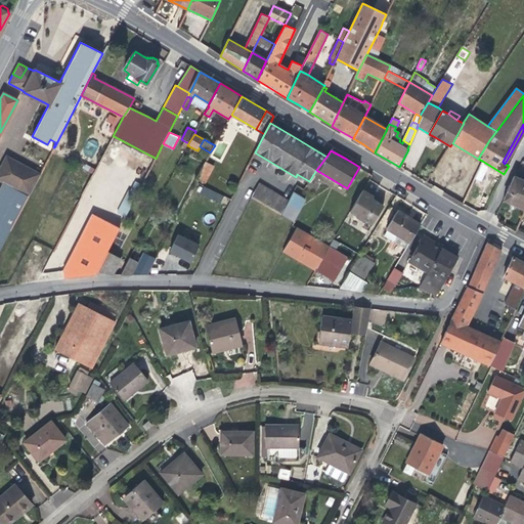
[(0,168),(0,179),(3,182),(29,194),(40,174),(6,156),(0,168)]
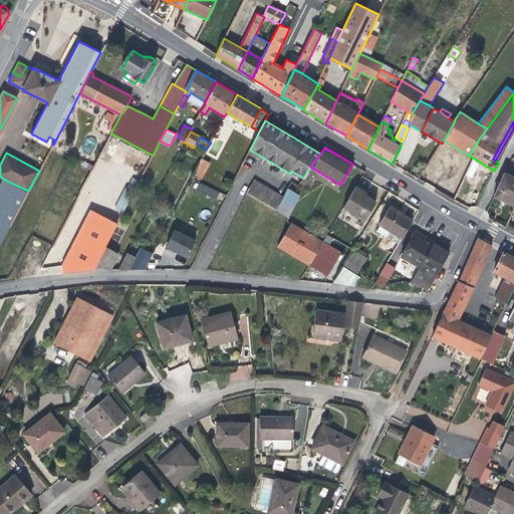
[(208,162),(202,159),(193,176),(201,180),(209,165),(208,162)]
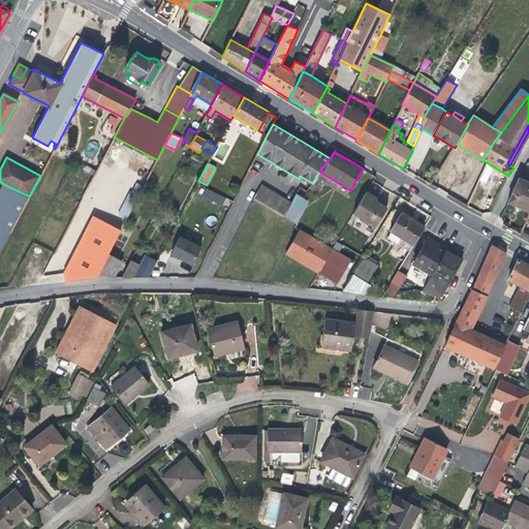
[(521,208),(528,211),(528,182),(519,178),(515,188),(514,188),(511,192),(512,193),(508,201),(521,208)]
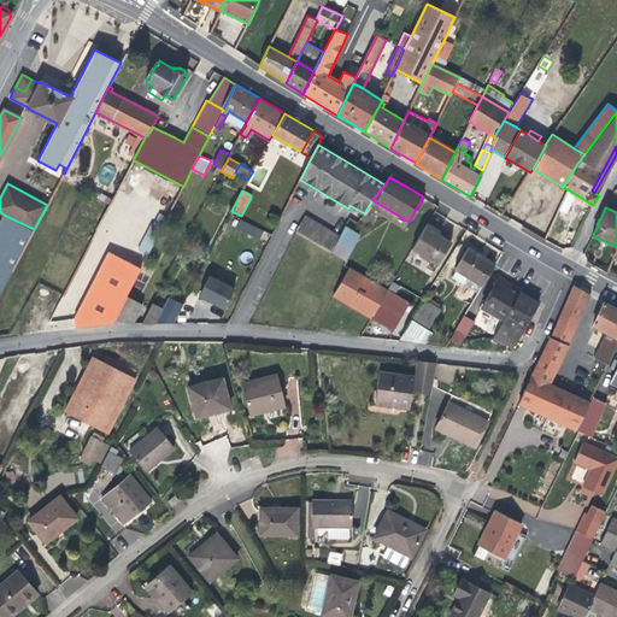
[(160,228),(166,217),(159,213),(154,224),(160,228)]
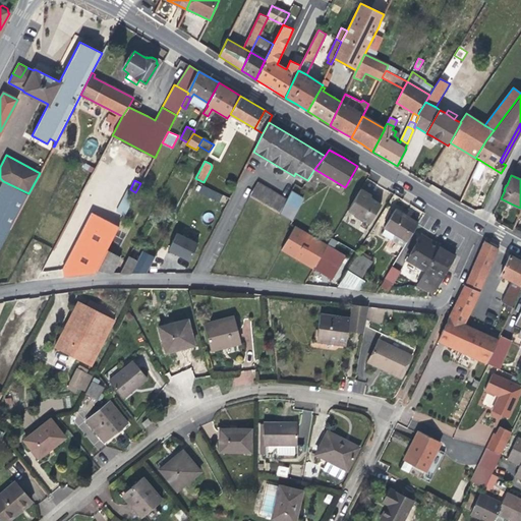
[(10,230),(29,193),(3,181),(0,187),(0,248),(10,230)]
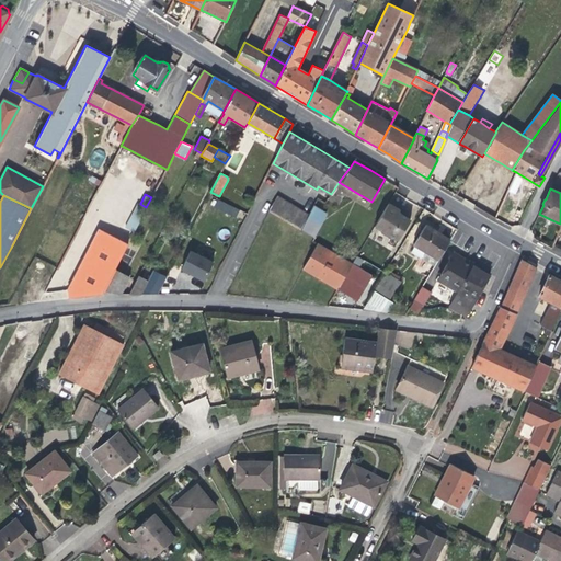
[(309,215),(277,196),(268,210),(270,210),(301,229),(309,215)]
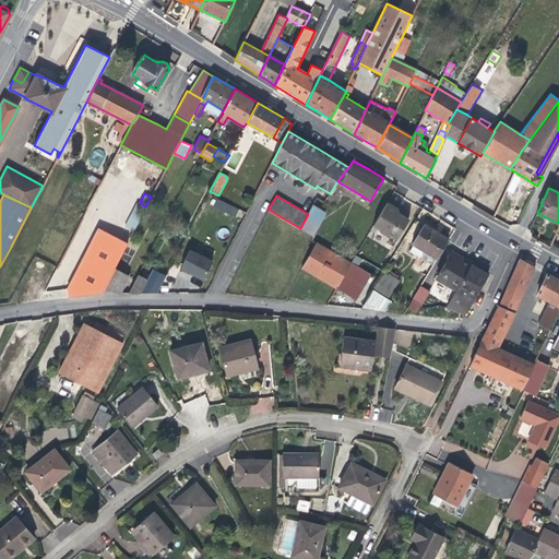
[(238,209),(217,199),(214,205),(235,215),(238,209)]
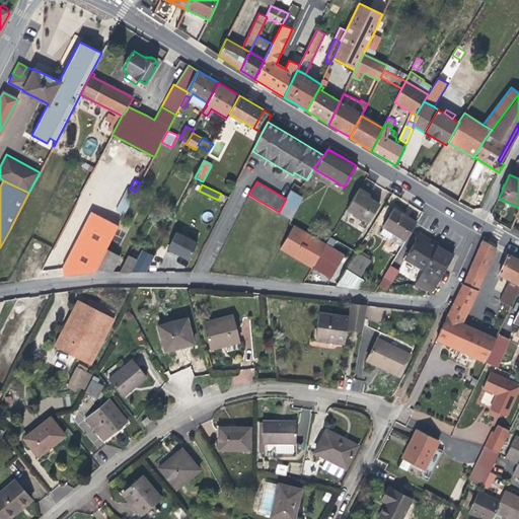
[(130,189),(128,188),(117,211),(125,215),(136,193),(135,192),(130,189)]
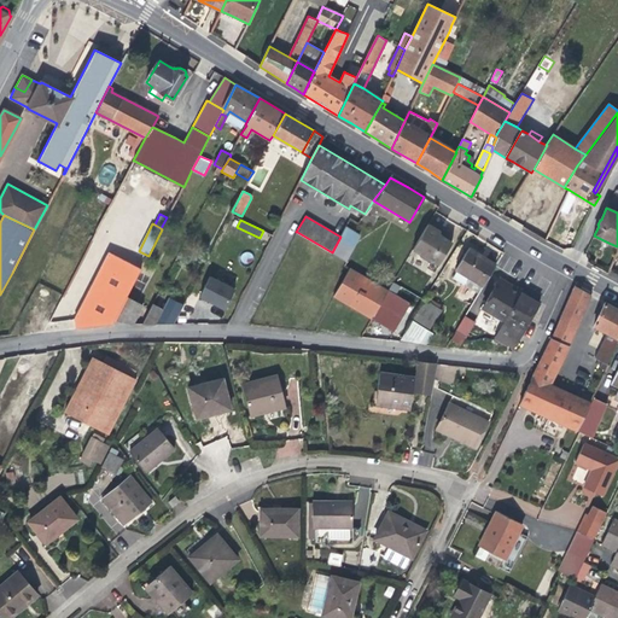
[(413,249),(438,266),(453,243),(442,237),(438,234),(439,232),(429,225),(413,249)]
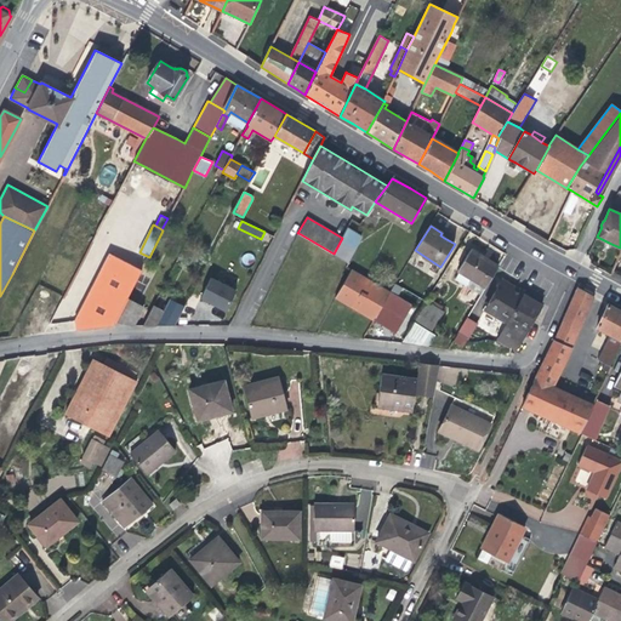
[(362,235),(347,227),(342,238),(334,254),(332,255),(347,262),(362,235)]
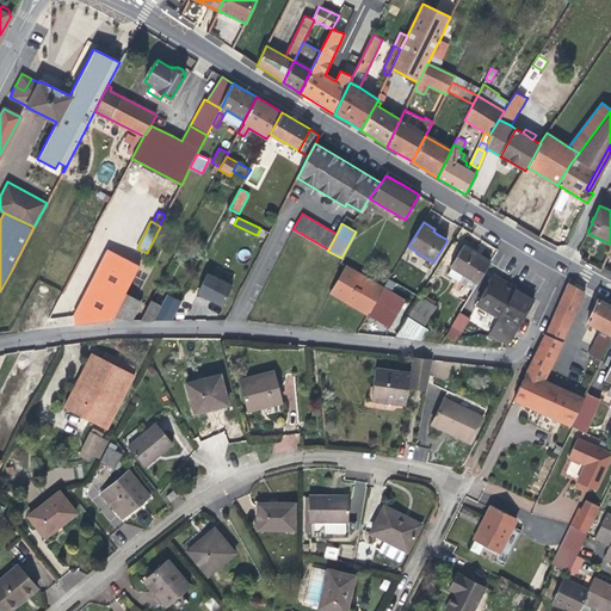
[(475,253),(463,246),(451,266),(452,267),(448,275),(473,290),(489,261),(475,253)]
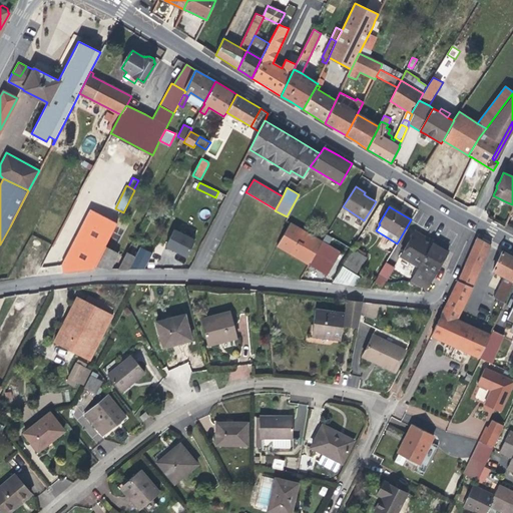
[(63,273),(93,269),(105,245),(117,222),(90,209),(62,265),(63,273)]
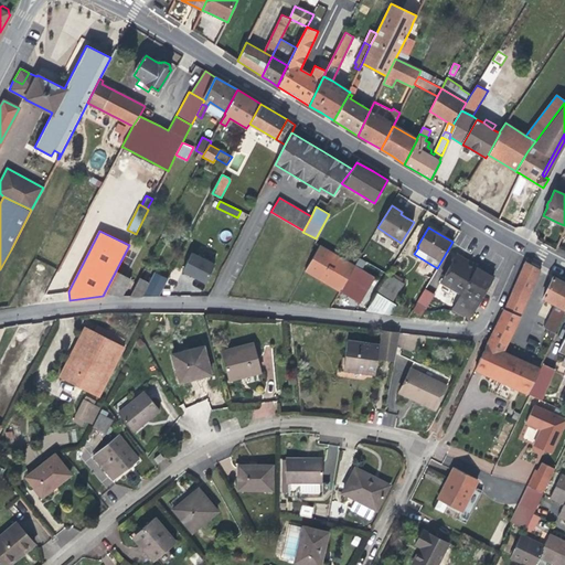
[(355,266),(320,245),(305,270),(305,272),(340,291),(355,266)]
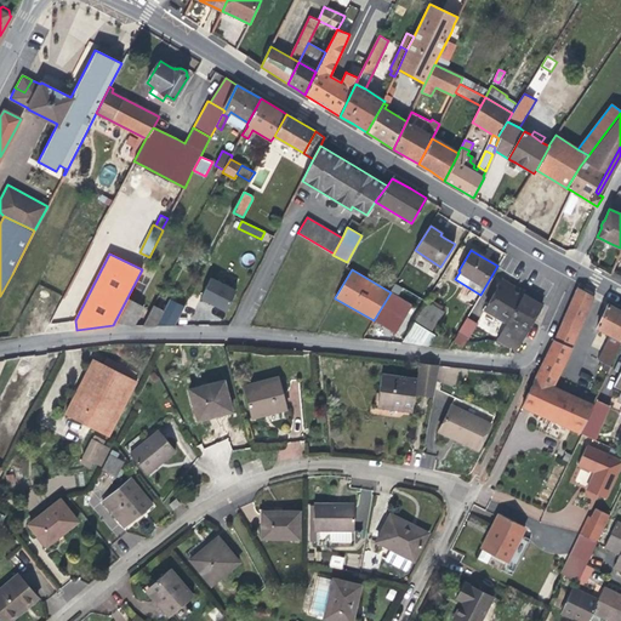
[(235,290),(211,278),(201,296),(210,301),(216,305),(226,311),(235,290)]
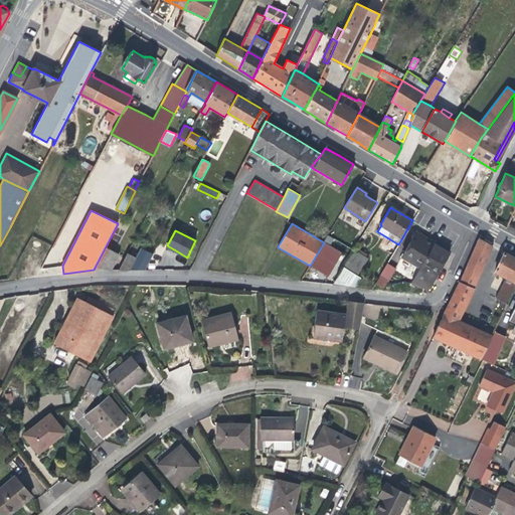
[(431,242),(414,233),(400,258),(419,269),(412,281),(423,287),(427,289),(436,275),(437,276),(450,251),(435,242),(434,243),(431,242)]
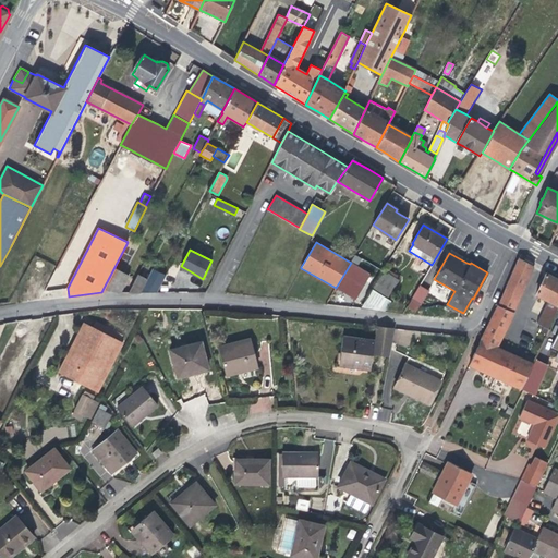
[(498,305),(512,312),(533,266),(520,258),(518,259),(498,305)]
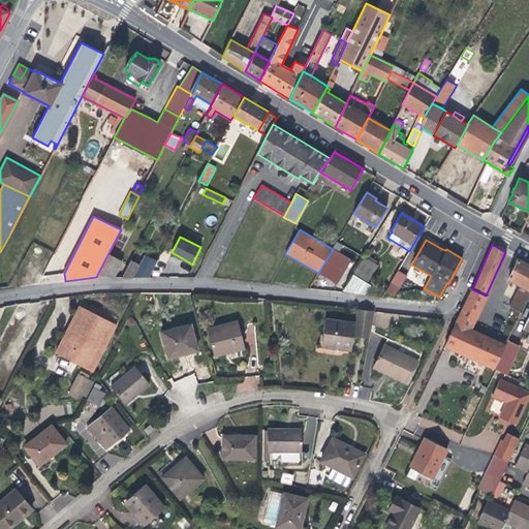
[(351,260),(333,249),(318,273),(328,279),(337,284),(351,260)]
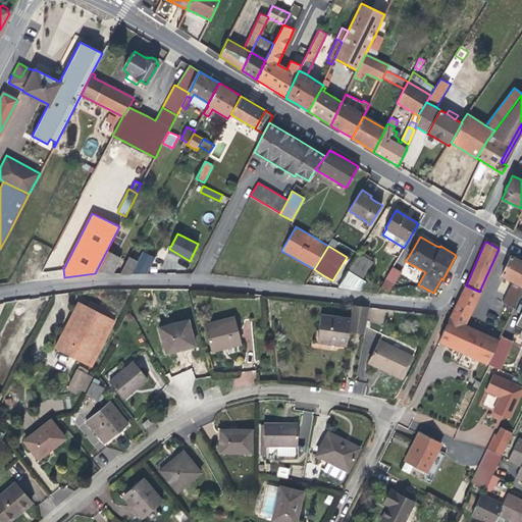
[(120,273),(126,261),(107,250),(95,273),(108,273),(120,273)]
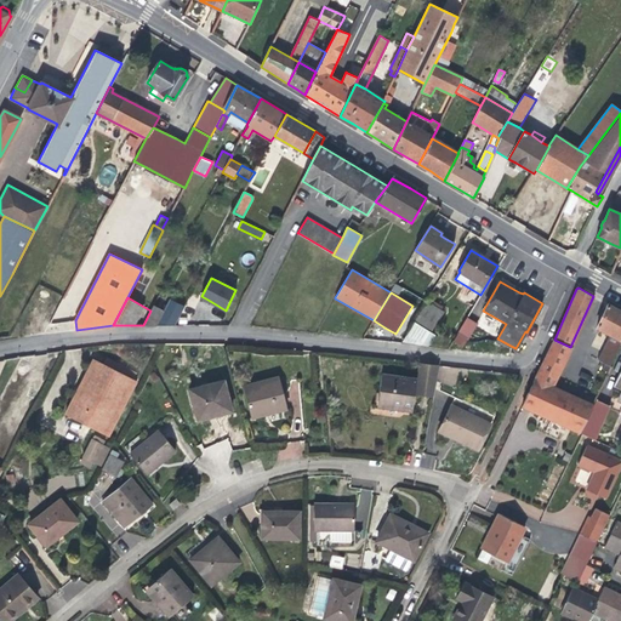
[(170,298),(164,309),(157,325),(175,325),(184,306),(170,298)]
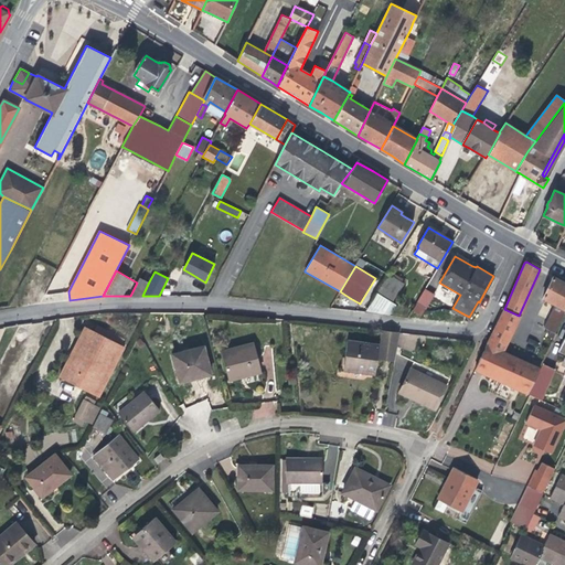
[(376,292),(392,302),(404,284),(398,280),(401,278),(393,274),(392,276),(388,274),(376,292)]
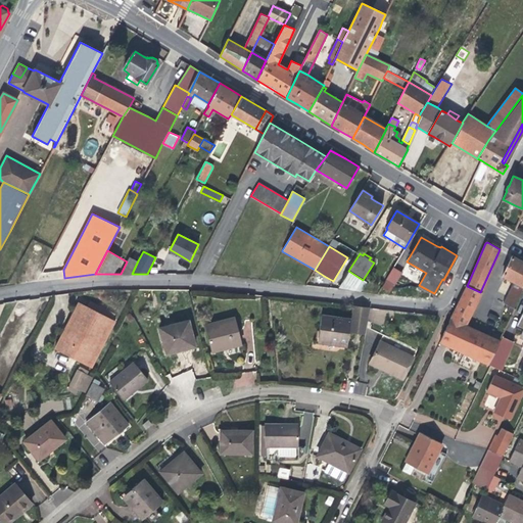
[(132,274),(138,260),(130,256),(127,262),(121,274),(132,274)]
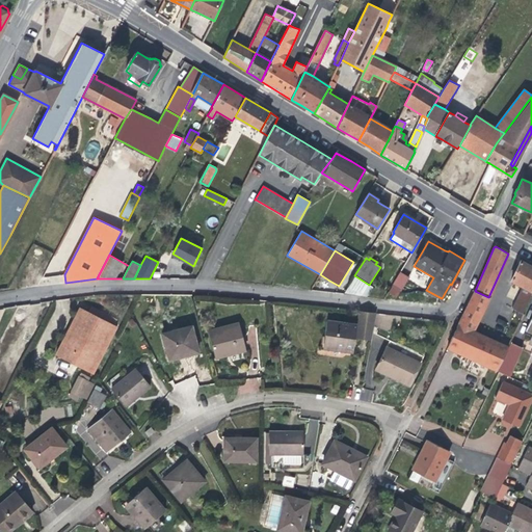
[(524,288),(531,292),(531,266),(521,261),(511,281),(524,288)]
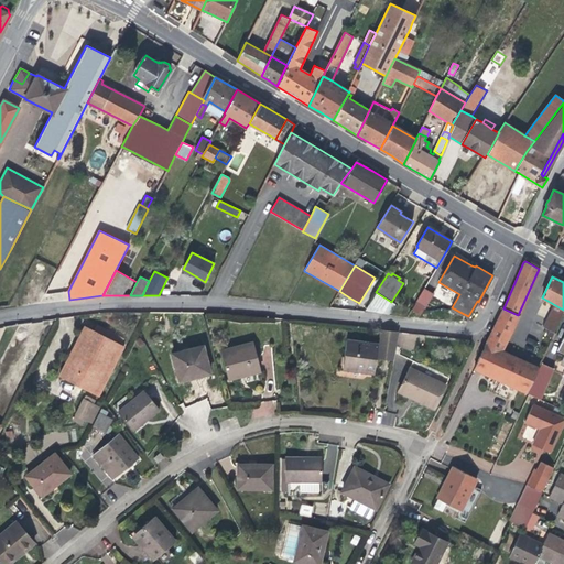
[(433,293),(424,289),(415,303),(425,307),(433,293)]
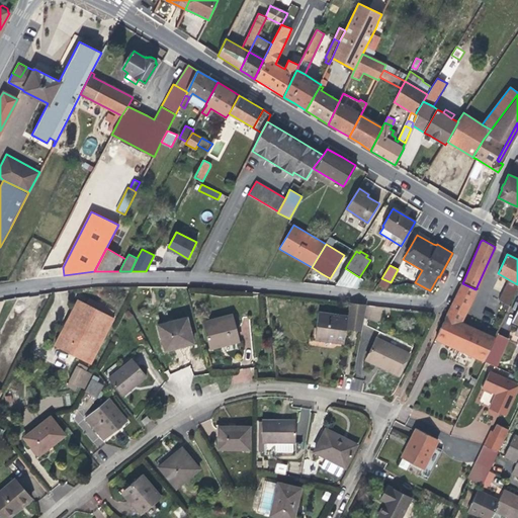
[(363,279),(359,277),(345,268),(335,285),(357,288),(363,279)]
